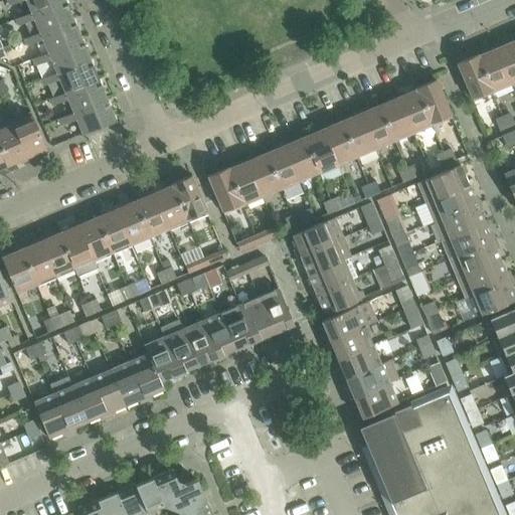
[(60,0),(6,0),(10,7),(20,3),(21,5),(27,2),(31,12),(60,0)]
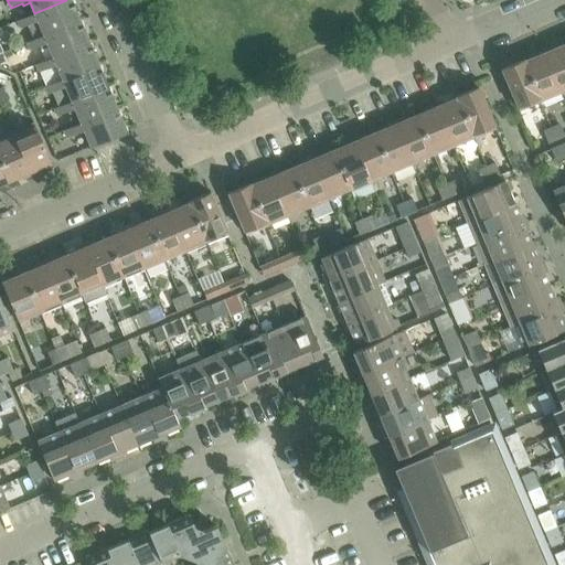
[(81,20),(71,0),(66,0),(34,13),(17,21),(21,29),(28,27),(33,40),(81,20)]
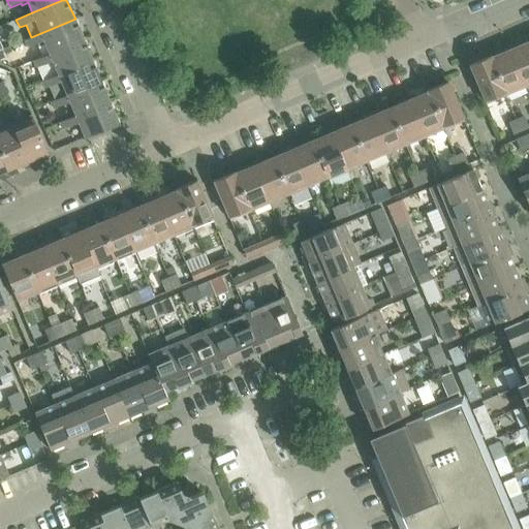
[(84,39),(75,19),(31,37),(24,40),(28,49),(37,44),(38,47),(44,44),(49,54),(84,39)]
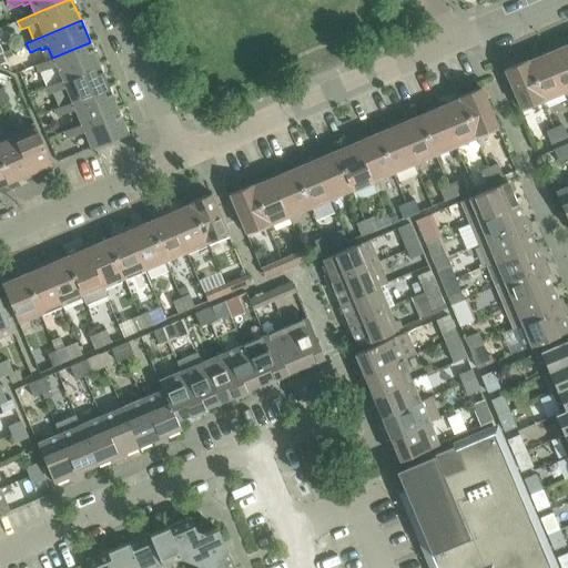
[(100,66),(90,42),(52,58),(36,66),(40,73),(42,72),(48,87),(62,81),(100,66)]
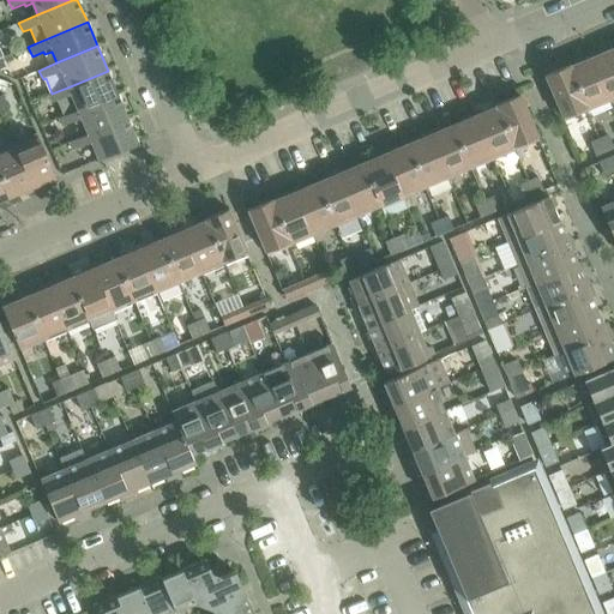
[(613,100),(613,49),(613,48),(591,58),(609,102),(613,100)]
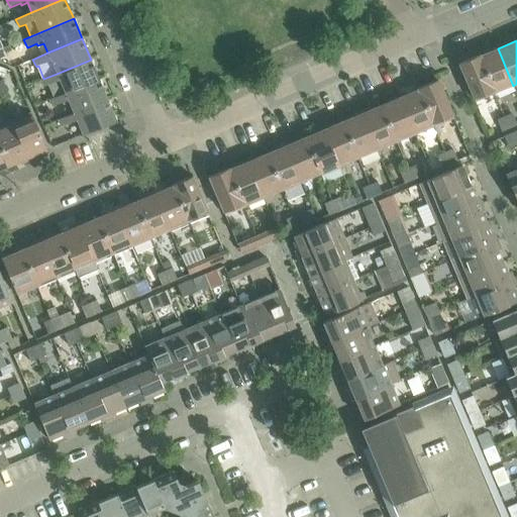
[(513,86),(498,48),(479,57),(495,93),(513,86)]
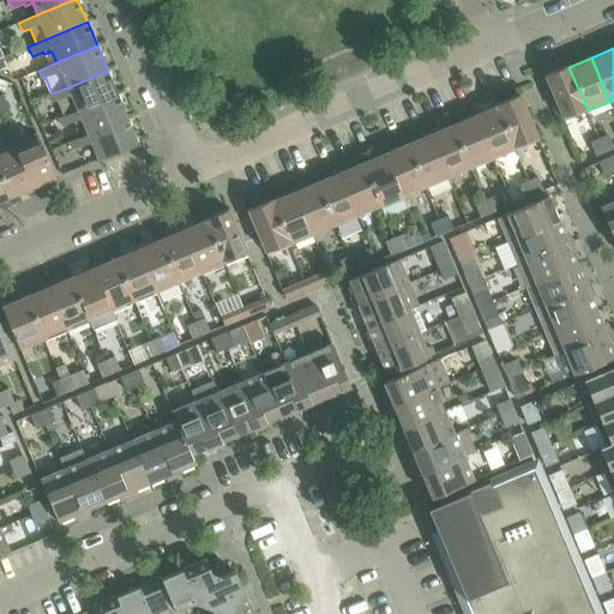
[(588,110),(569,67),(569,65),(545,76),(564,121),(588,110)]
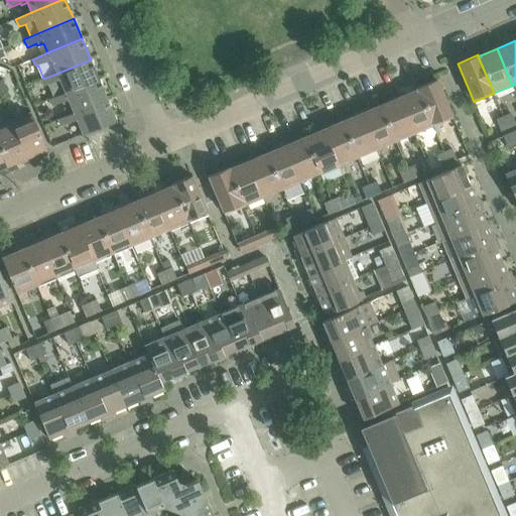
[(99,80),(91,59),(56,74),(65,94),(99,80)]
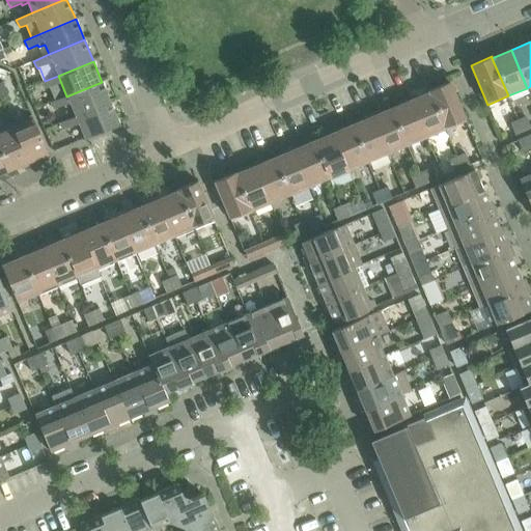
[(110,102),(102,82),(66,96),(51,103),(54,111),(64,107),(65,109),(72,106),(76,116),(110,102)]
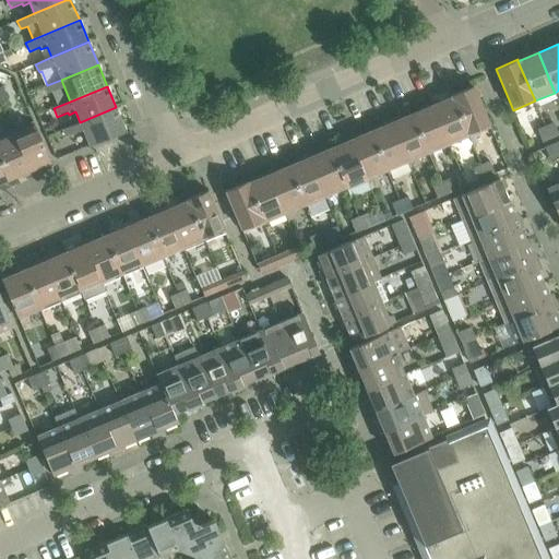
[(489,129),(473,88),(452,96),(453,98),(470,138),(489,129)]
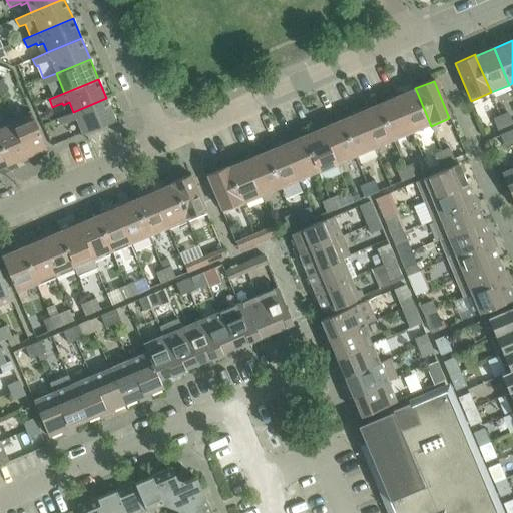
[(431,126),(416,90),(396,98),(412,134),(431,126)]
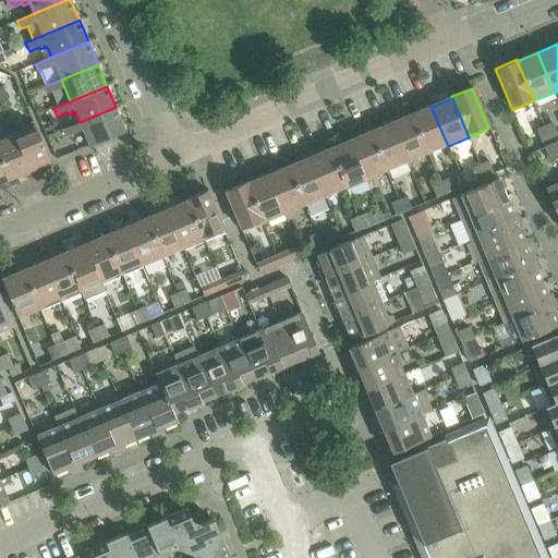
[(125,131),(116,107),(80,122),(89,146),(125,131)]
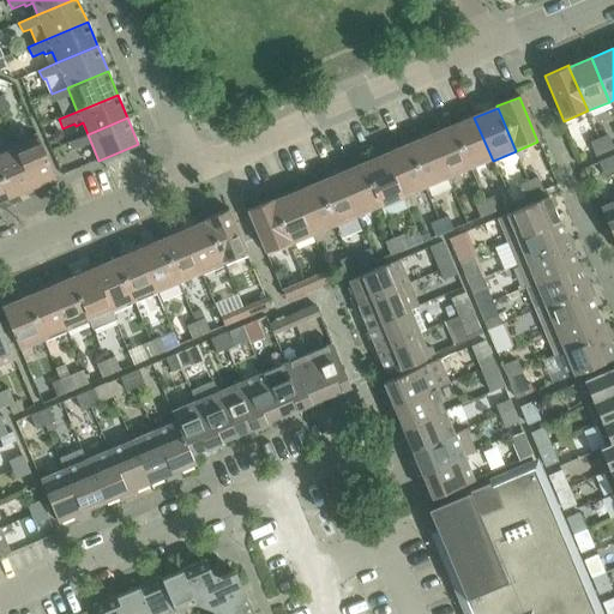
[(493,161),(474,118),(452,127),(470,170),(493,161)]
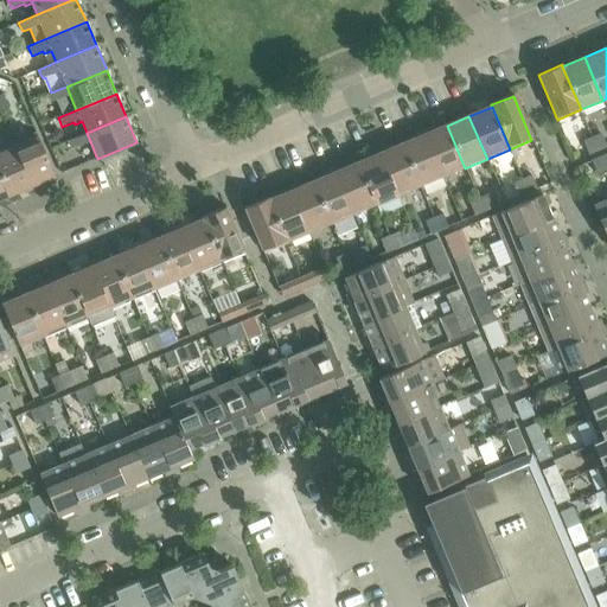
[(465,168),(447,126),(425,134),(442,178),(465,168)]
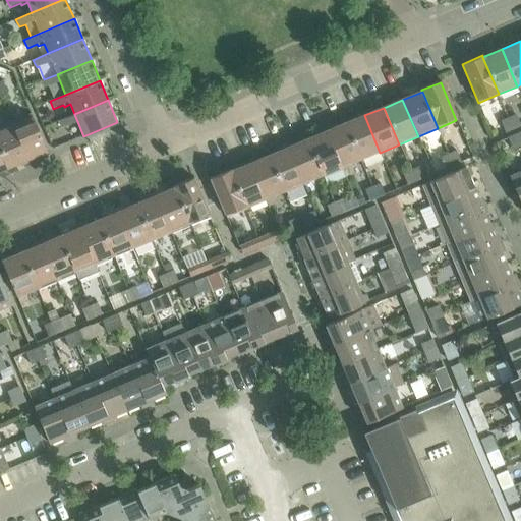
[(520,126),(516,114),(508,117),(513,129),(520,126)]
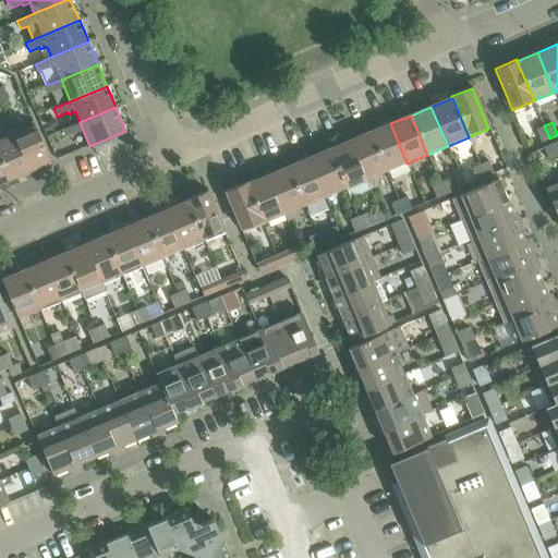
[(50,162),(33,123),(12,132),(29,172),(50,162)]
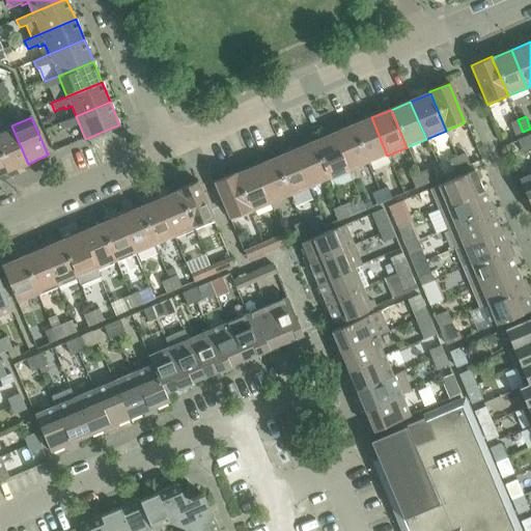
[(387,156),(371,117),(352,126),(368,164),(387,156)]
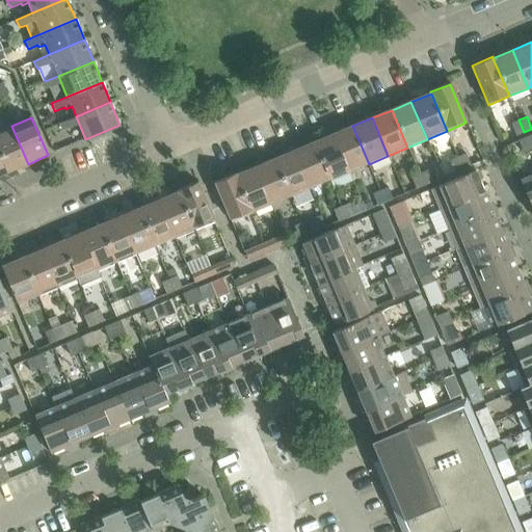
[(70,118),(60,123),(63,131),(73,127),(70,118)]
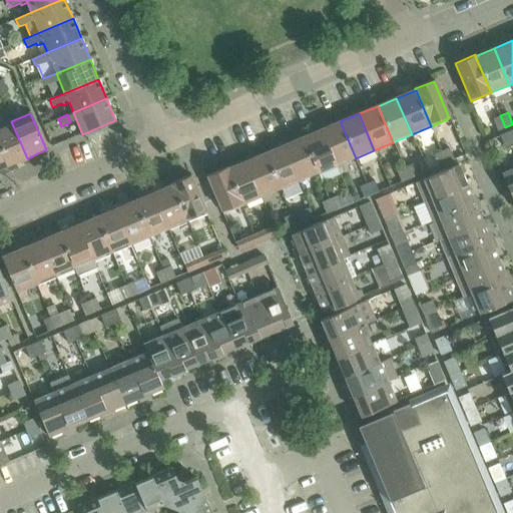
[(505,127),(500,115),(492,118),(497,130),(505,127)]
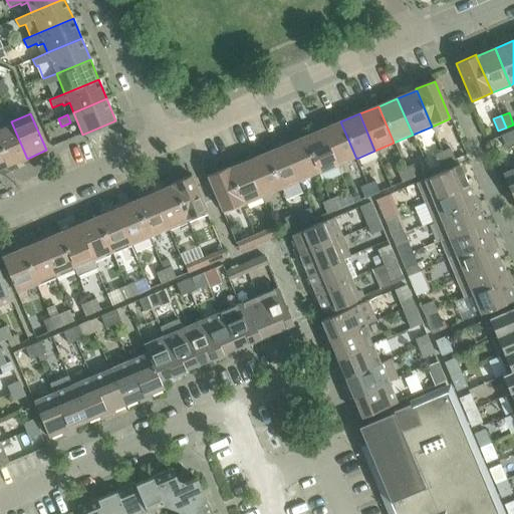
[(27,159),(11,121),(0,125),(0,147),(8,166),(27,159)]
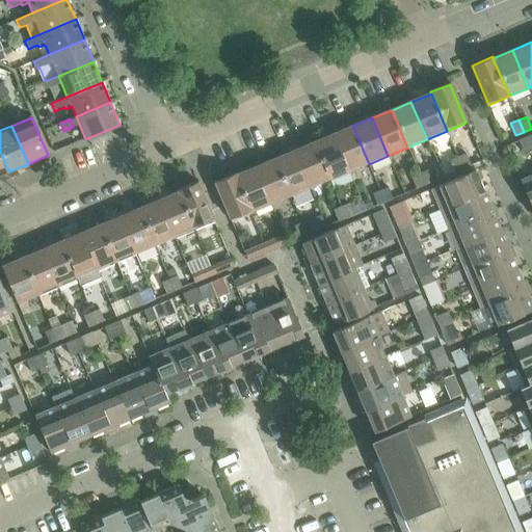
[(369,164),(352,126),(333,134),(349,173),(369,164)]
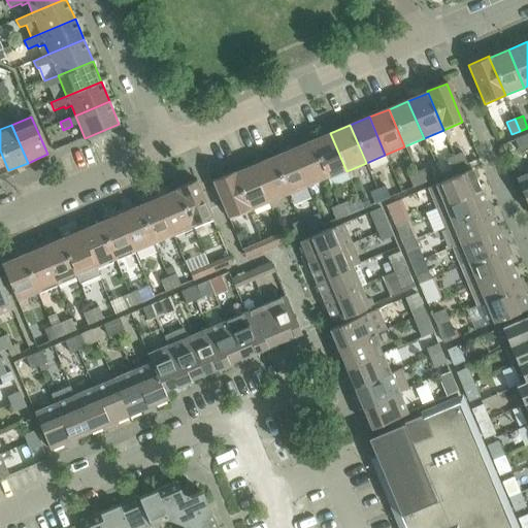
[(347,171),(330,133),(311,141),(327,179),(347,171)]
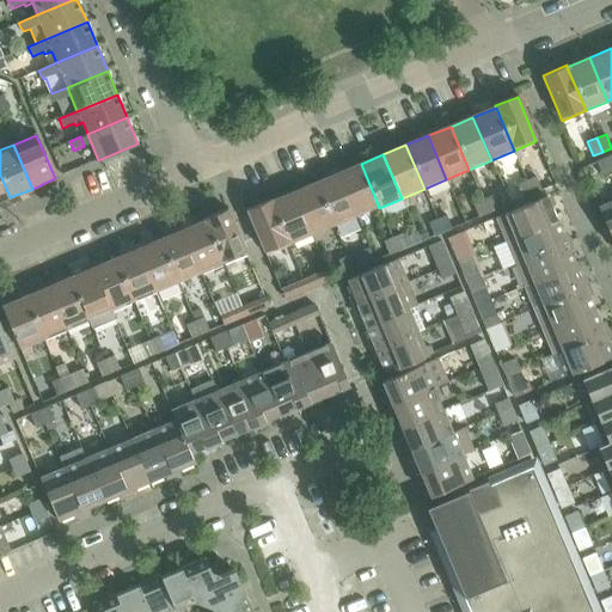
[(611,172),(605,158),(595,161),(601,176),(611,172)]
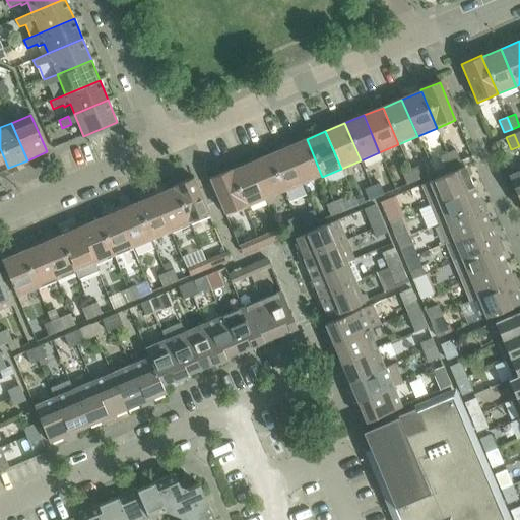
[(322,177),(307,139),(287,147),(303,185),(322,177)]
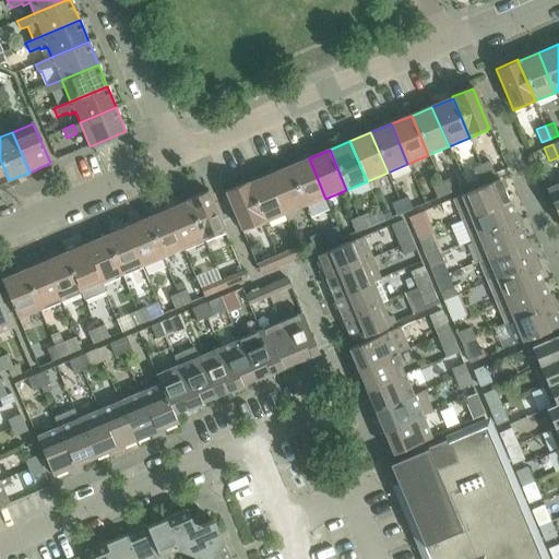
[(325,199),(309,158),(288,167),(305,207),(325,199)]
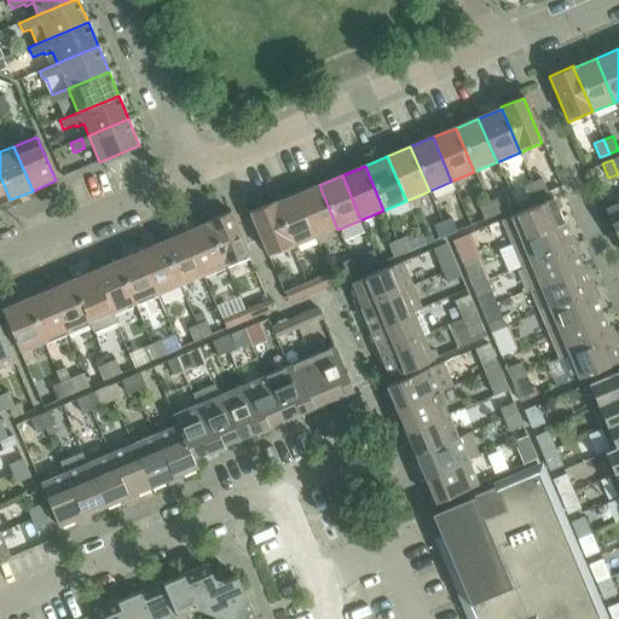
[(0,203),(10,200),(0,177),(0,203)]
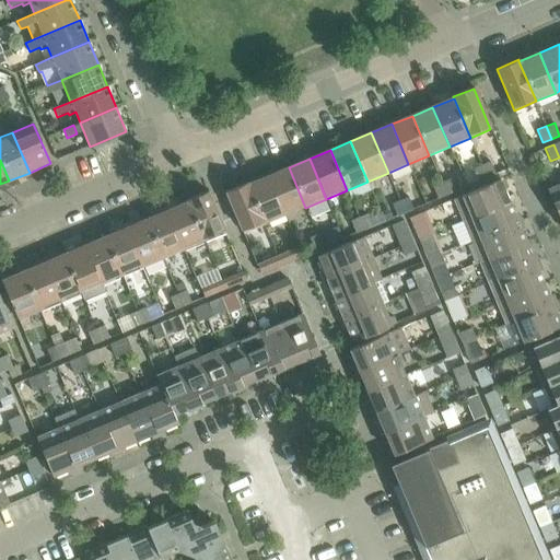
[(496,174),(490,161),(482,164),(488,178),(496,174)]
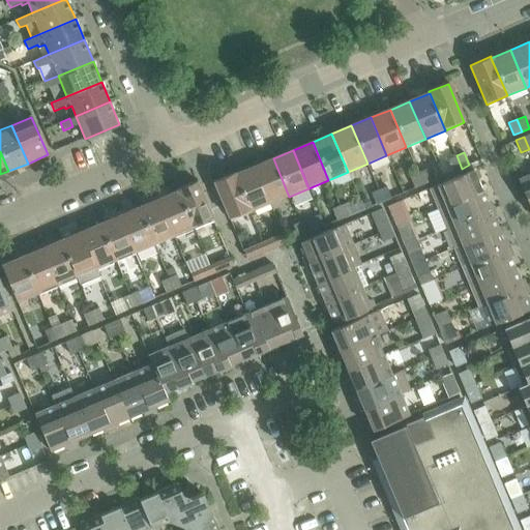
[(462,169),(457,155),(448,159),(453,172),(462,169)]
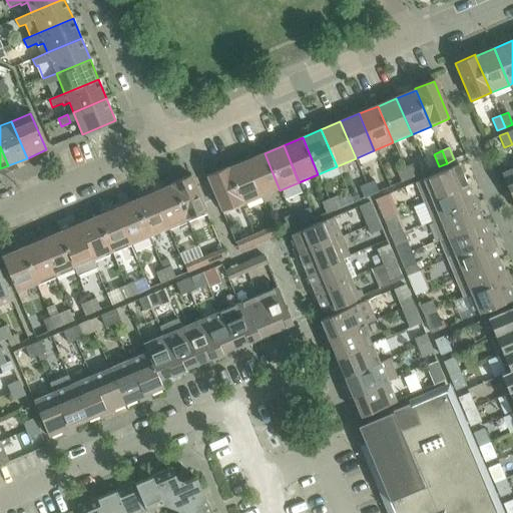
[(280,190),(265,153),(245,161),(262,198),(280,190)]
